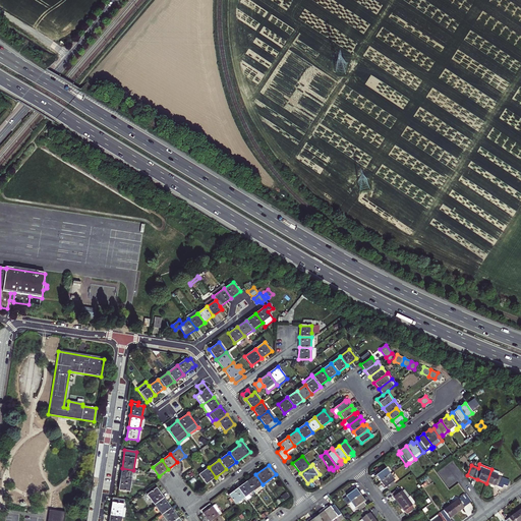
[(198,475),(207,484),(216,477),(209,467),(198,475)]
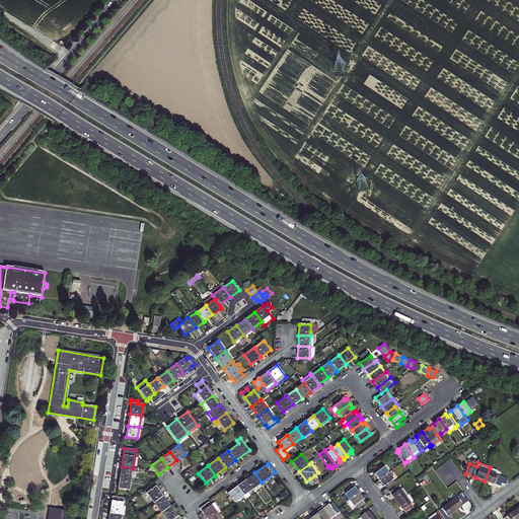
[(122,466),(120,477),(131,479),(133,468),(122,466)]
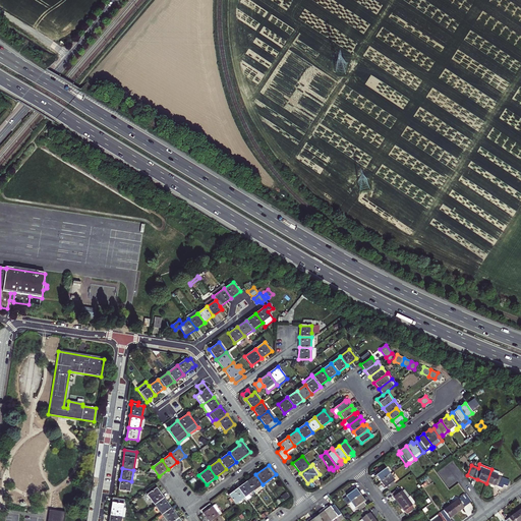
[(375,475),(380,482),(390,474),(386,468),(375,475)]
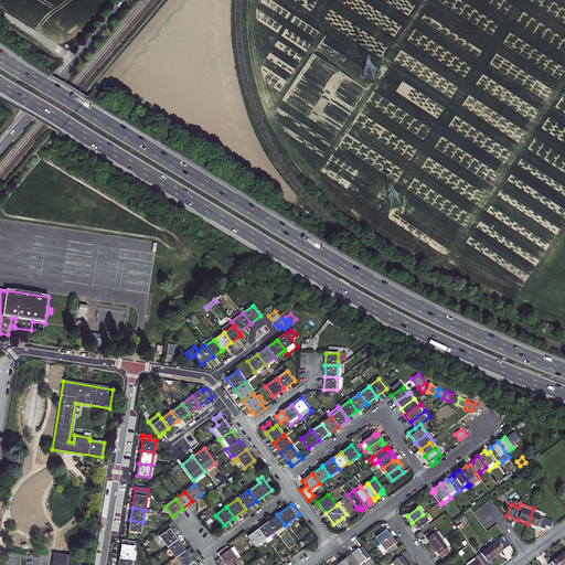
[(533,509),(528,524),(536,528),(536,526),(544,530),(545,525),(550,528),(553,521),(544,518),(545,514),(533,509)]
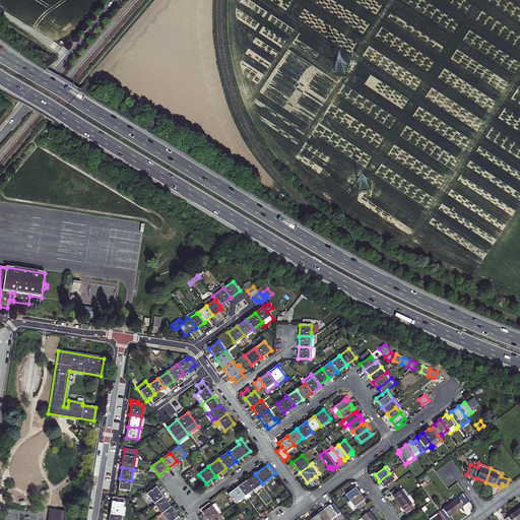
[(246,480),(253,490),(262,483),(255,473),(246,480)]
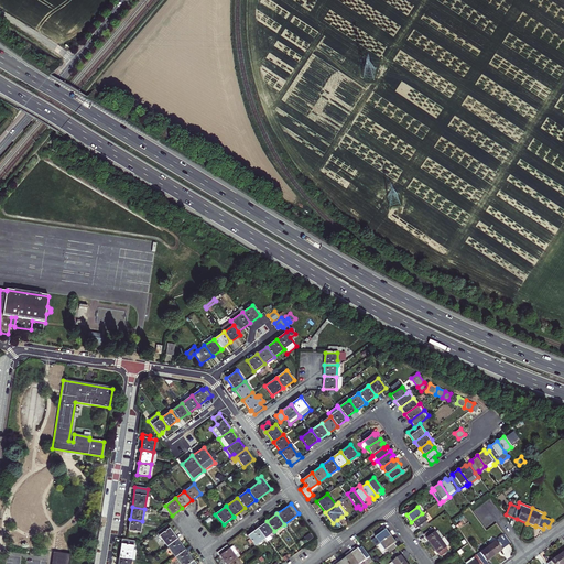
[(422,513),(411,522),(416,528),(418,527),(420,530),(429,524),(426,521),(427,520),(422,513)]
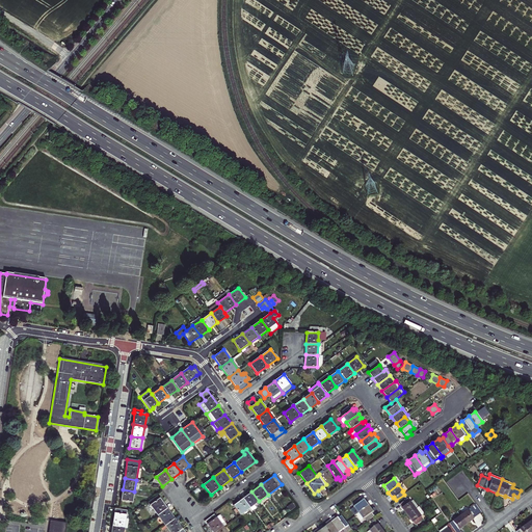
[(318,490),(322,497),(326,494),(322,487),(318,490)]
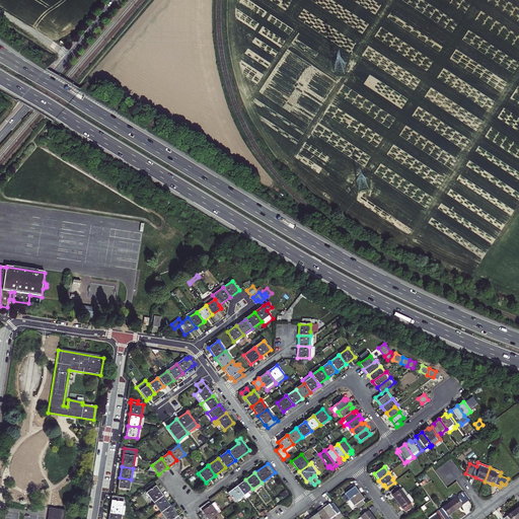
[(130,491),(131,479),(120,477),(118,489),(130,491)]
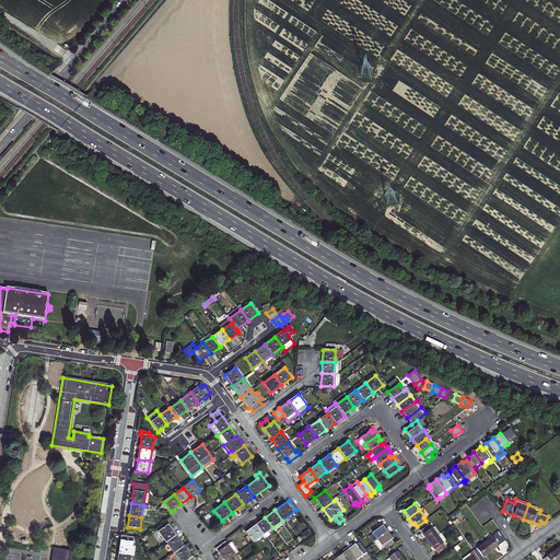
[(255,525),(263,535),(265,538),(270,535),(267,532),(272,527),(265,517),(255,525)]
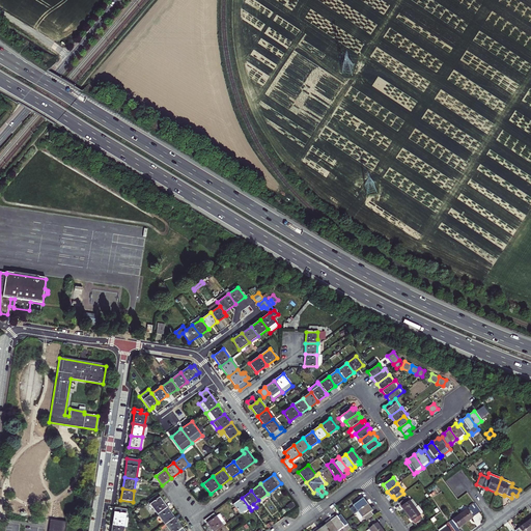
[(354,506),(358,512),(368,504),(364,499),(362,500),(360,497),(353,502),(355,505),(354,506)]
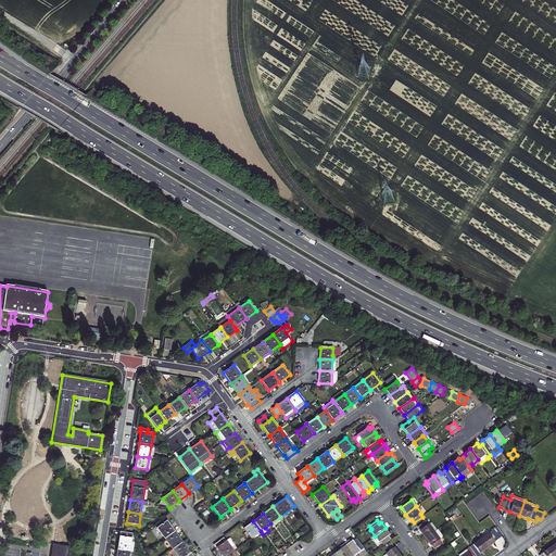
[(426,520),(417,527),(420,530),(419,530),(425,538),(434,531),(426,520)]
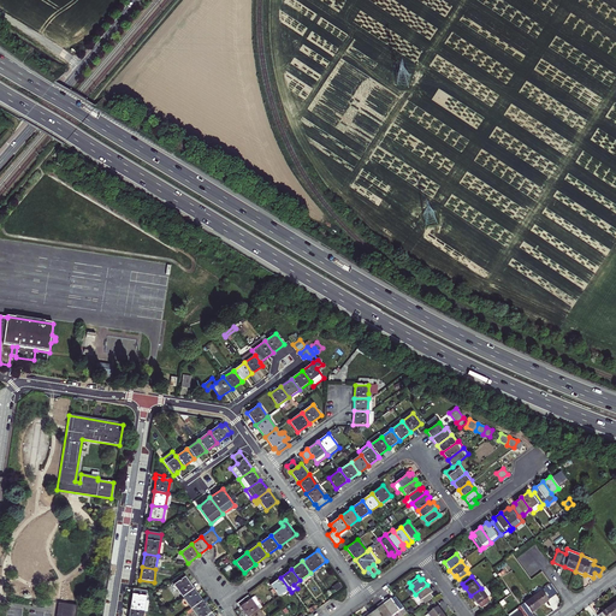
[(185,578),(173,585),(185,600),(196,593),(185,578)]
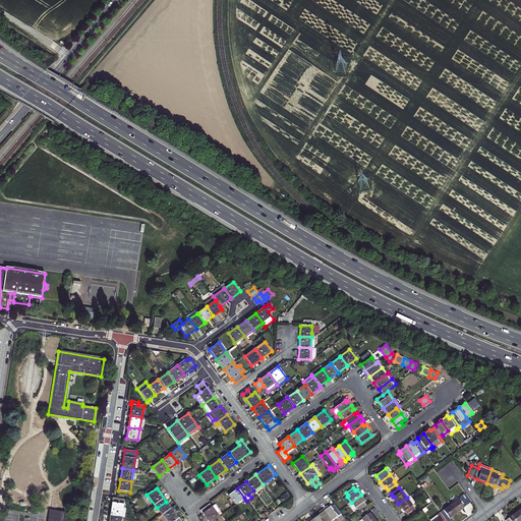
[(237,488),(228,496),(235,505),(244,498),(237,488)]
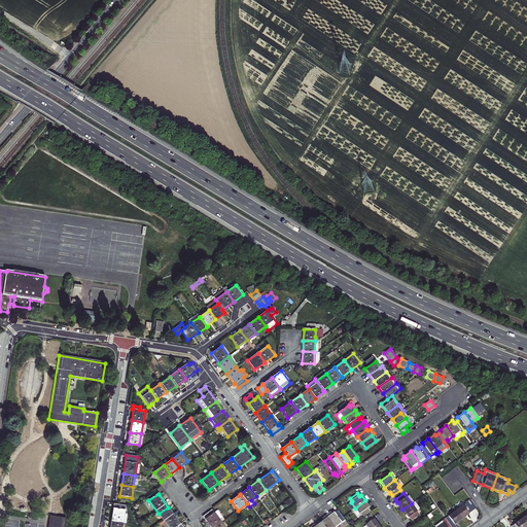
[(292,502),(289,498),(284,502),(287,506),(292,502)]
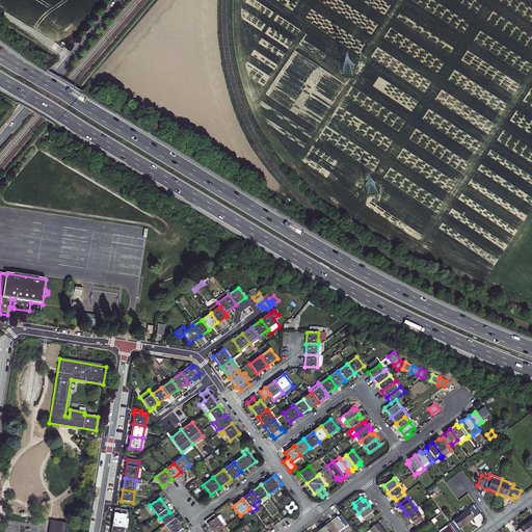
[(476,504),(459,515),(467,525),(474,519),(473,519),(481,512),(476,504)]
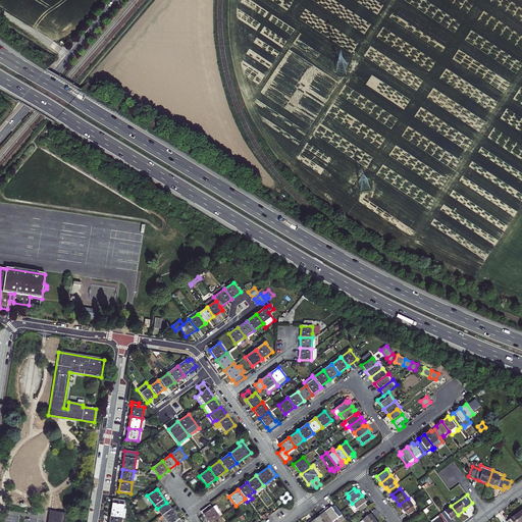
[(360,512),(367,507),(365,504),(367,503),(362,496),(352,504),(350,506),(354,511),(357,509),(360,512)]
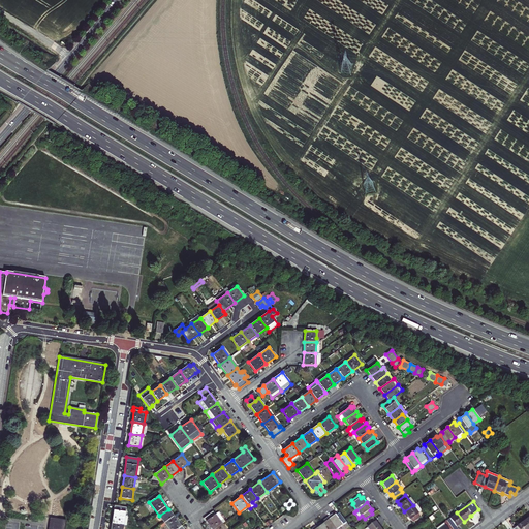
[(421,517),(413,505),(404,511),(409,520),(410,519),(412,522),(421,517)]
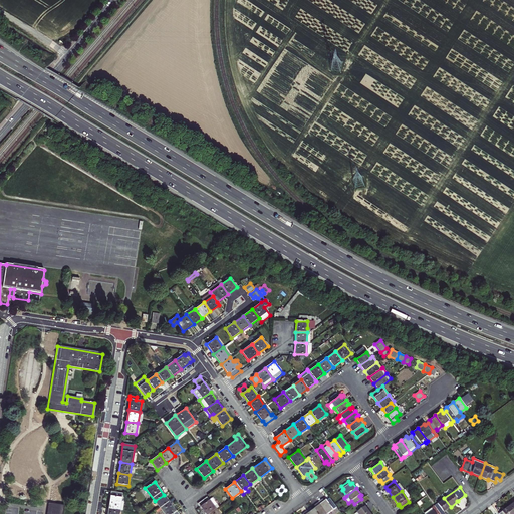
[(111,492),(109,508),(120,510),(123,510),(124,503),(124,502),(121,501),(123,493),(111,492)]
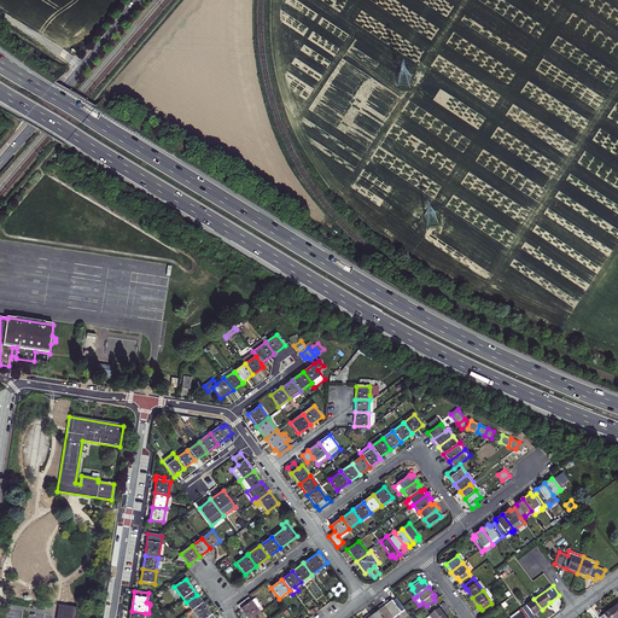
[(186,602),(194,614),(205,607),(197,595),(186,602)]
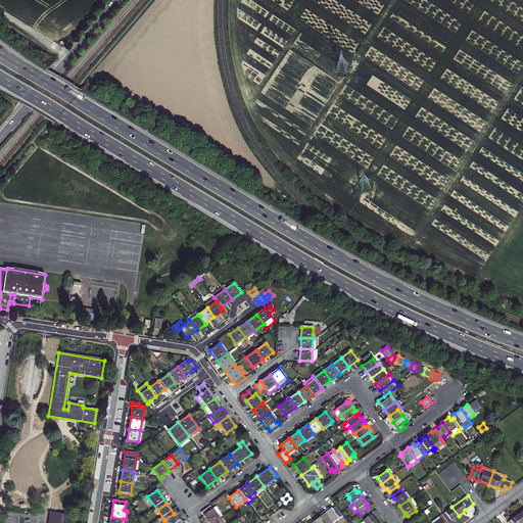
[(201,513),(208,522),(211,522),(220,518),(223,516),(216,507),(212,509),(210,506),(201,513)]
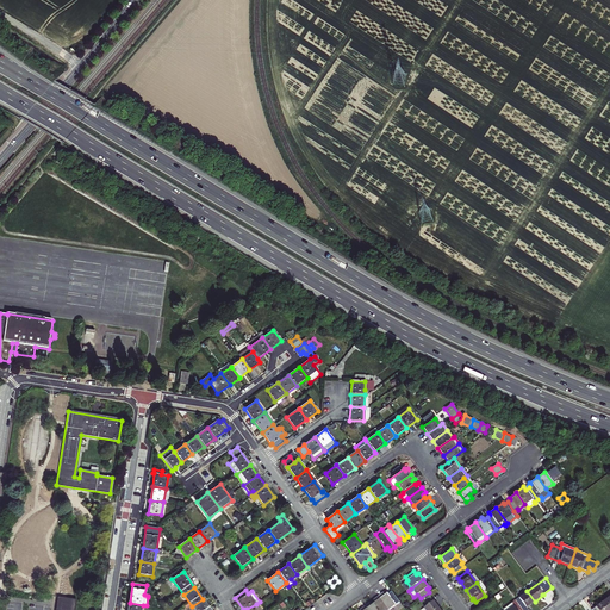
[(527,609),(526,608),(535,602),(527,591),(515,601),(517,603),(522,609),(527,609)]
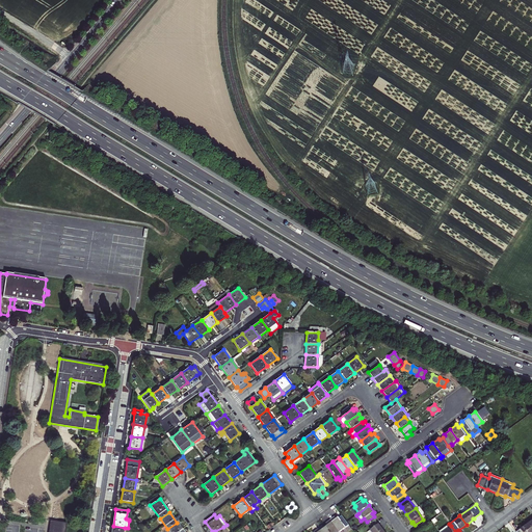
[(335,516),(329,520),(339,531),(340,531),(346,528),(338,517),(336,520),(335,516)]
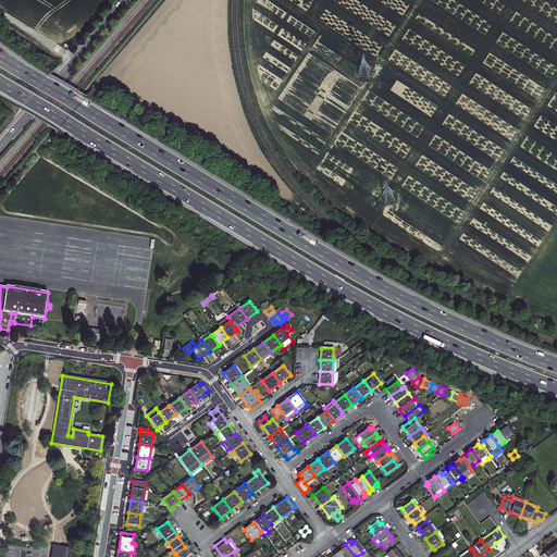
[(341,552),(345,556),(355,556),(345,544),(341,548),(343,551),(341,552)]
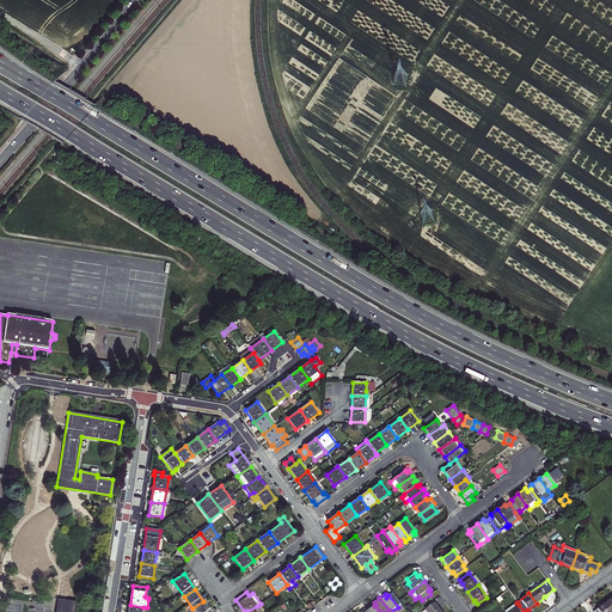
[(74,611),(77,603),(60,600),(59,607),(57,611),(74,611)]
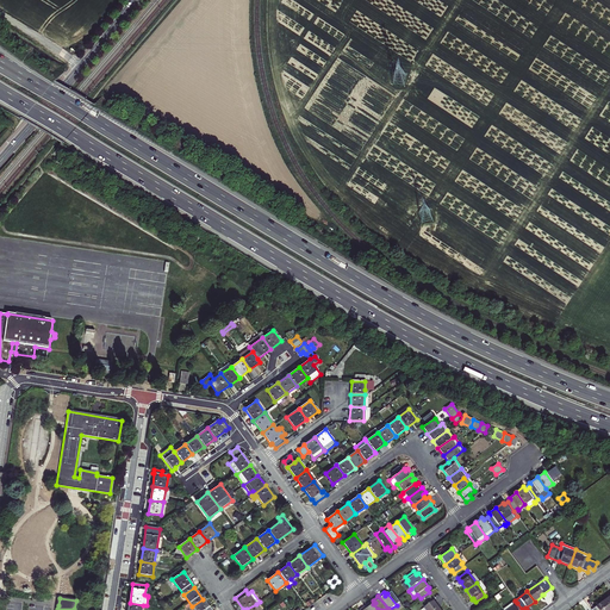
[(192,607),(193,609),(210,609),(203,599),(192,607)]
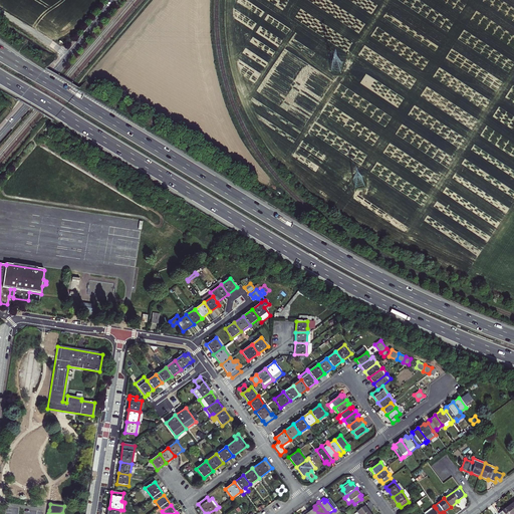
[(513,513),(513,512),(509,505),(498,513),(513,513)]
